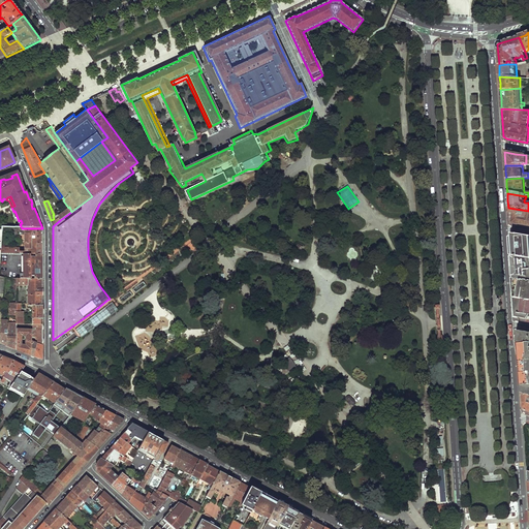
[(68,208),(58,215),(59,217),(58,218),(60,220),(71,212),(69,207),(68,208)]
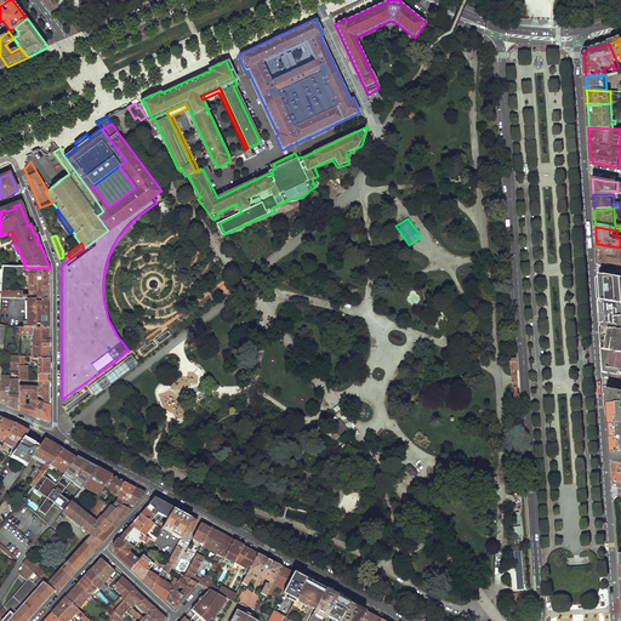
[(620,248),(597,244),(597,252),(602,254),(602,262),(620,265),(620,248)]
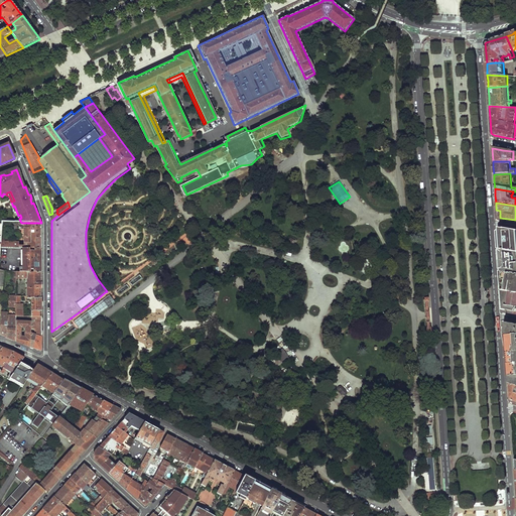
[(24,225),(24,246),(19,246),(19,245),(1,244),(1,245),(0,248),(22,248),(40,249),(41,249),(41,238),(41,223),(21,223),(19,223),(19,226),(24,225)]
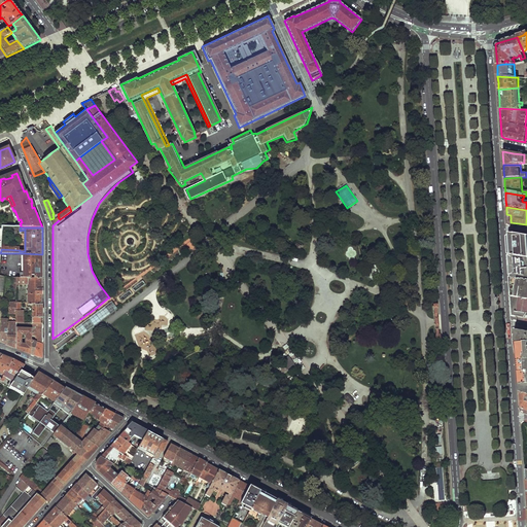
[(526,236),(515,234),(508,237),(510,255),(525,257),(525,251),(526,250),(526,236)]
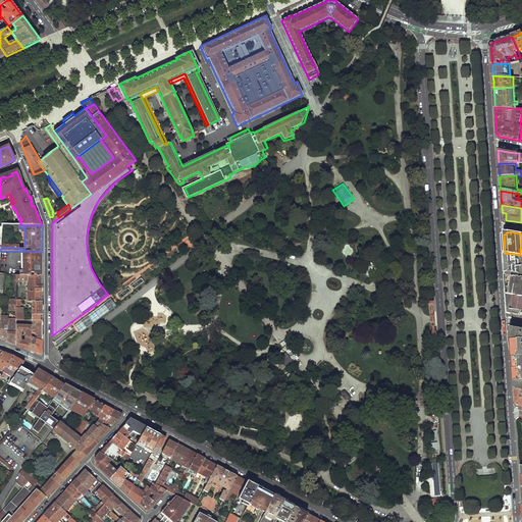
[(22,251),(22,275),(42,275),(42,270),(41,252),(22,251)]
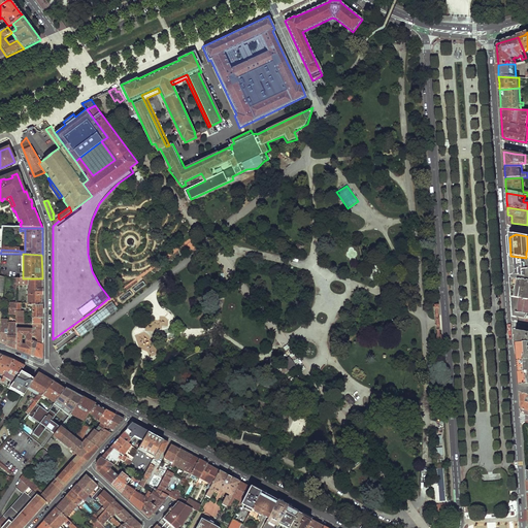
[(510,256),(513,278),(527,281),(527,258),(526,258),(510,256)]
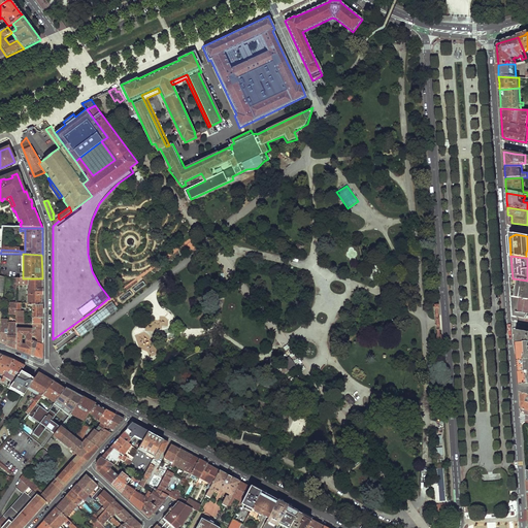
[(367,269),(371,278),(381,273),(376,265),(367,269)]
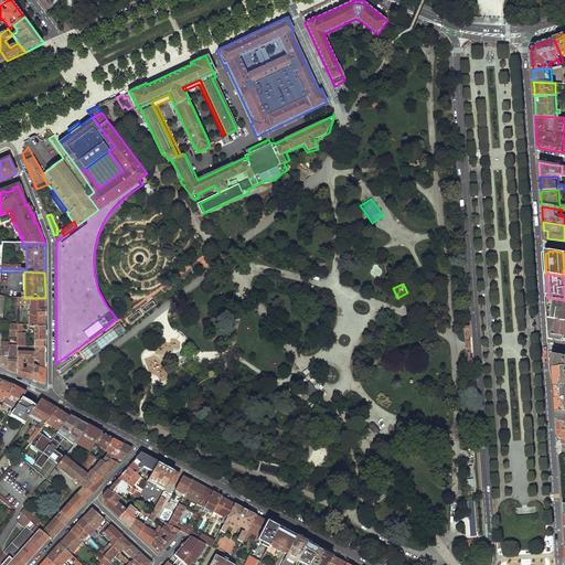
[(45,298),(24,298),(18,298),(18,306),(30,306),(30,326),(34,326),(45,326),(45,313),(45,298)]
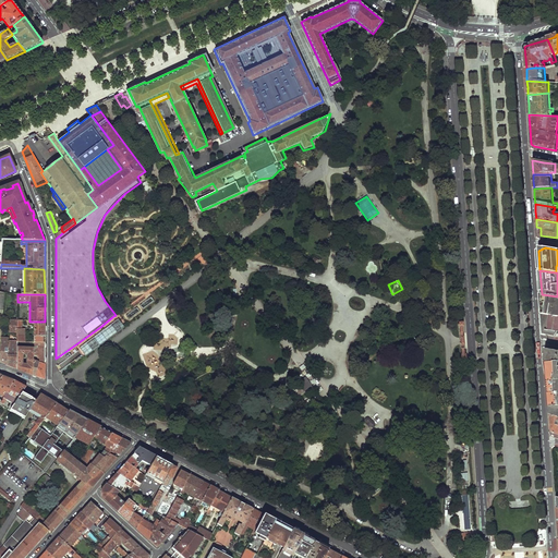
[(557,296),(542,294),(543,316),(557,317),(557,296)]
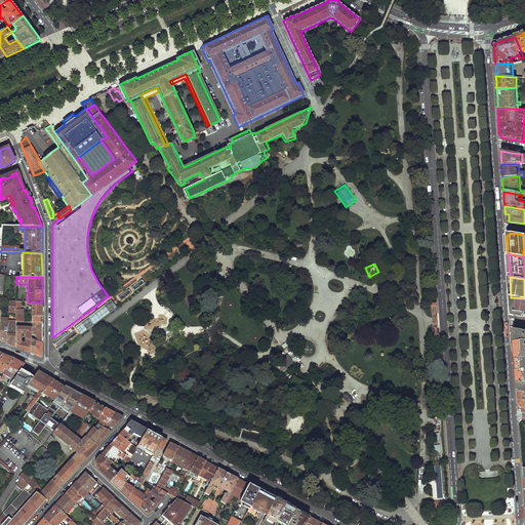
[(143,279),(131,286),(135,291),(146,284),(143,279)]
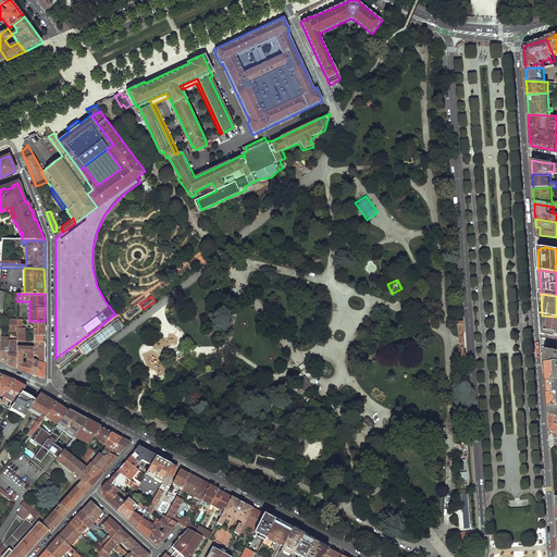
[(137,306),(125,316),(128,320),(141,310),(137,306)]
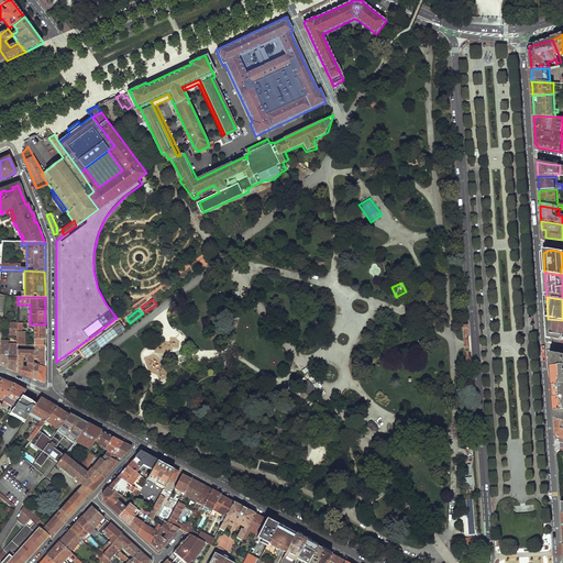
[(562,320),(548,319),(549,330),(549,334),(551,337),(554,339),(562,340),(562,320)]
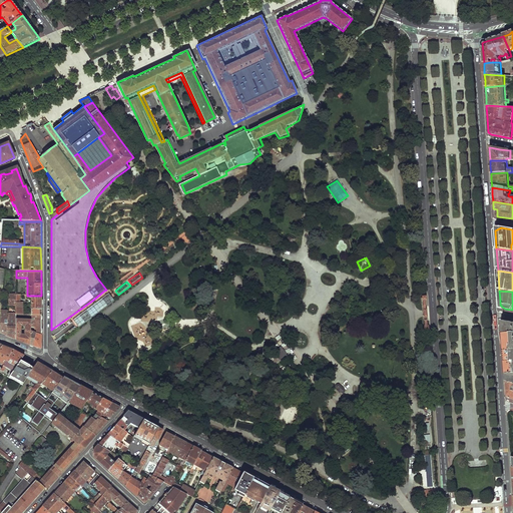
[(111,297),(109,294),(107,295),(101,299),(91,307),(83,313),(73,320),(77,326),(78,328),(114,301),(111,297)]
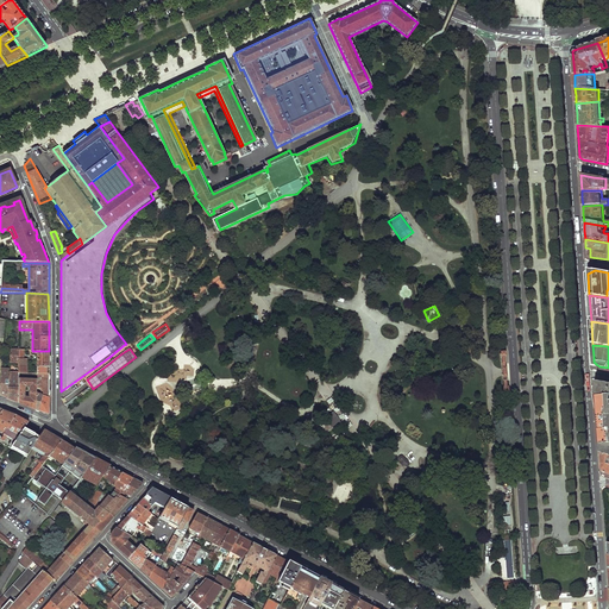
[(49,351),(37,351),(37,366),(49,366),(49,359),(49,351)]
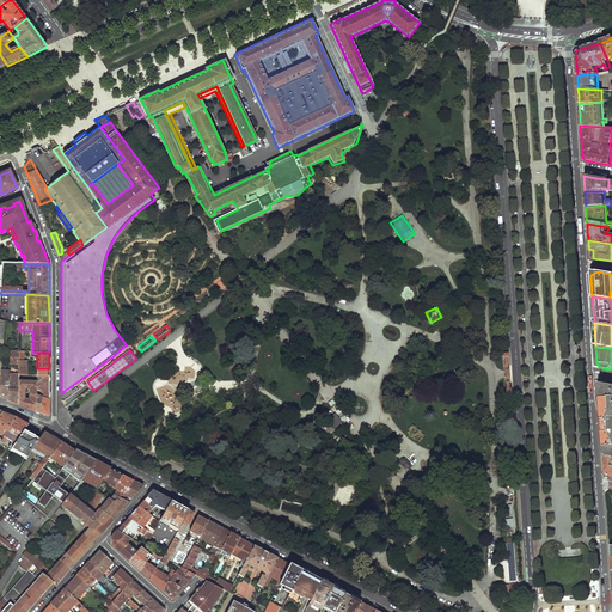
[(10,373),(7,401),(18,405),(18,381),(19,378),(19,374),(19,373),(10,373)]
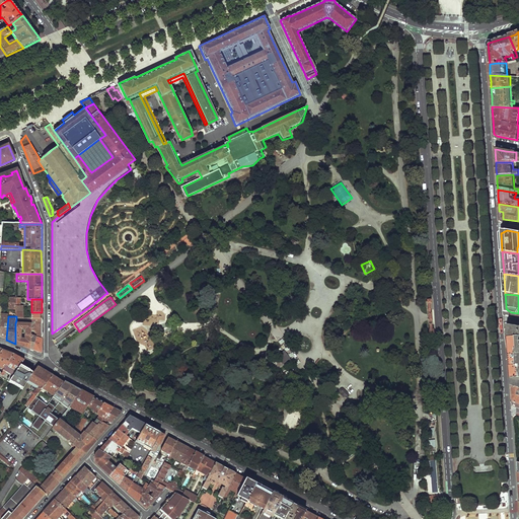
[(43,318),(31,319),(31,320),(31,324),(31,335),(36,337),(43,339),(43,329),(43,318)]
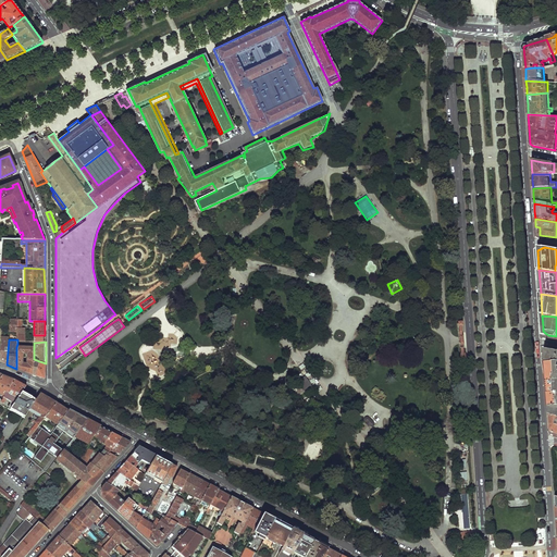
[(16,347),(16,369),(33,375),(34,359),(34,348),(16,347)]
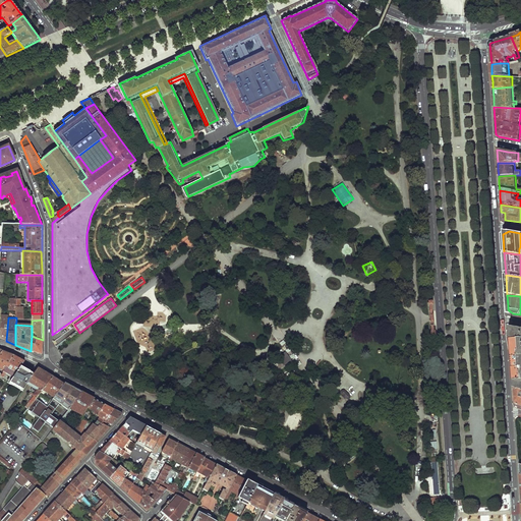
[(520,328),(515,327),(509,332),(510,347),(512,371),(513,388),(520,389),(520,328)]
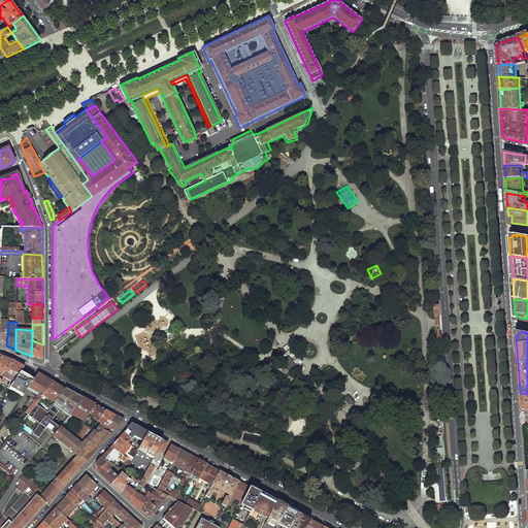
[(54,347),(57,350),(75,335),(73,332),(54,347)]
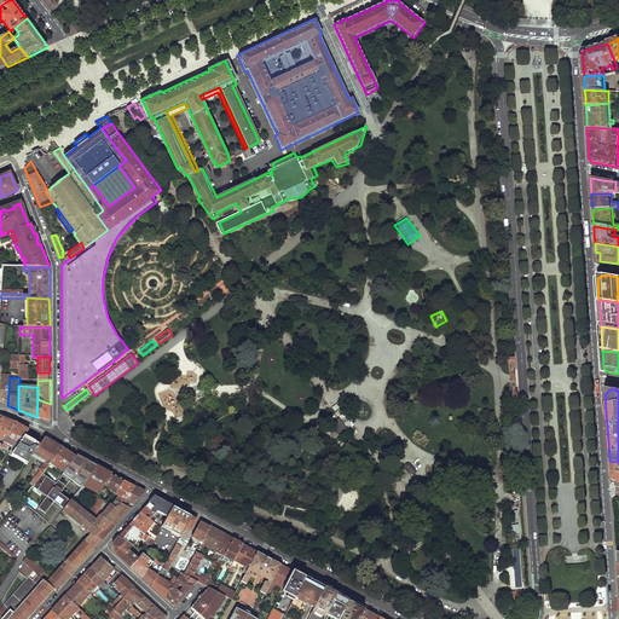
[(44,401),(40,418),(48,422),(50,421),(51,420),(51,414),(51,404),(44,401)]
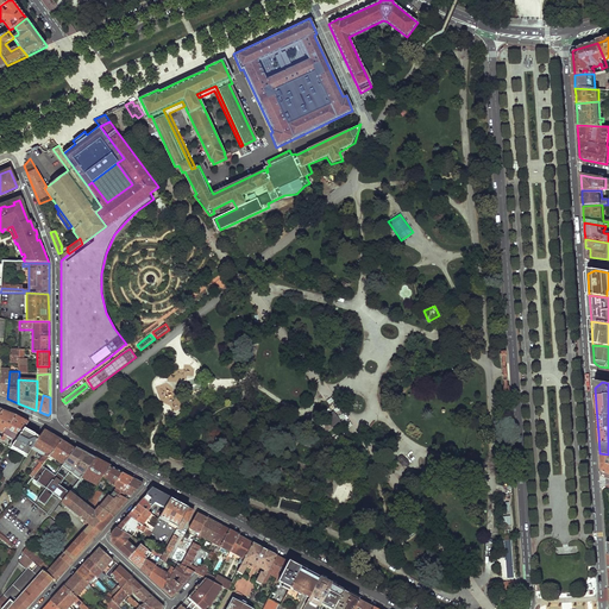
[(2,410),(0,414),(0,431),(5,434),(16,415),(8,413),(2,410)]
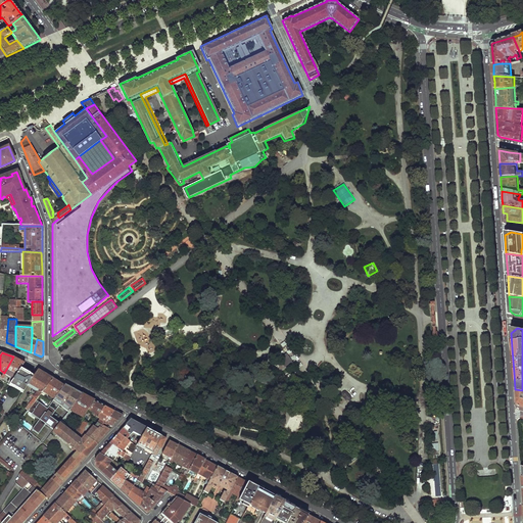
[(275,362),(281,370),(293,362),(287,353),(284,354),(275,362)]
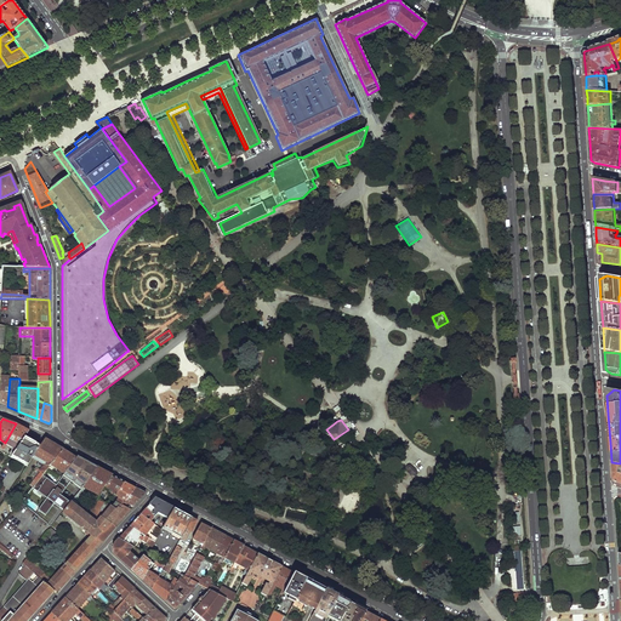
[(16,423),(5,443),(3,446),(1,448),(0,449),(0,451),(1,453),(3,451),(4,451),(7,446),(12,449),(9,455),(10,455),(9,457),(11,459),(11,457),(24,438),(29,431),(22,427),(16,423)]
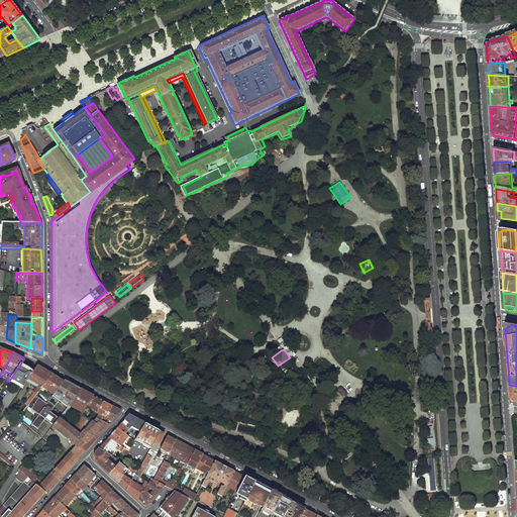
[(20,365),(9,381),(23,388),(33,372),(30,370),(29,371),(26,369),(20,365)]
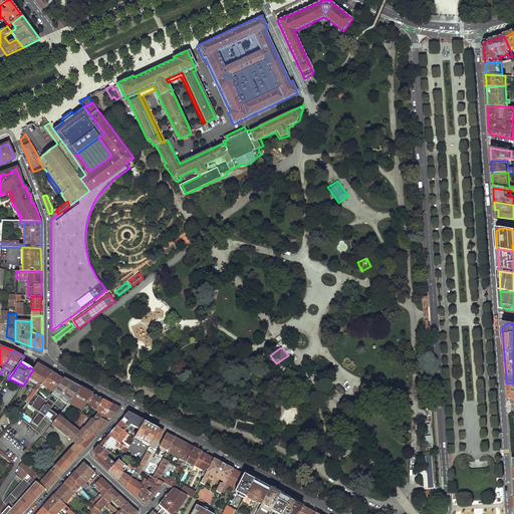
[(33,369),(23,386),(16,396),(19,398),(24,391),(25,391),(31,382),(30,380),(31,378),(39,383),(38,386),(36,384),(33,390),(25,402),(27,403),(34,395),(40,387),(51,371),(43,367),(37,363),(33,369)]
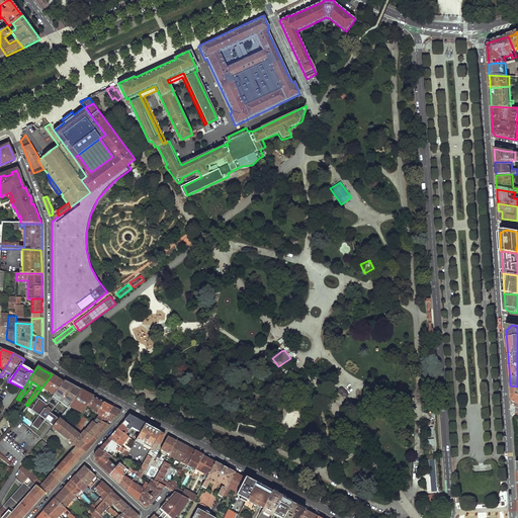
[(52,374),(40,390),(42,391),(45,389),(54,394),(63,381),(56,377),(52,374)]
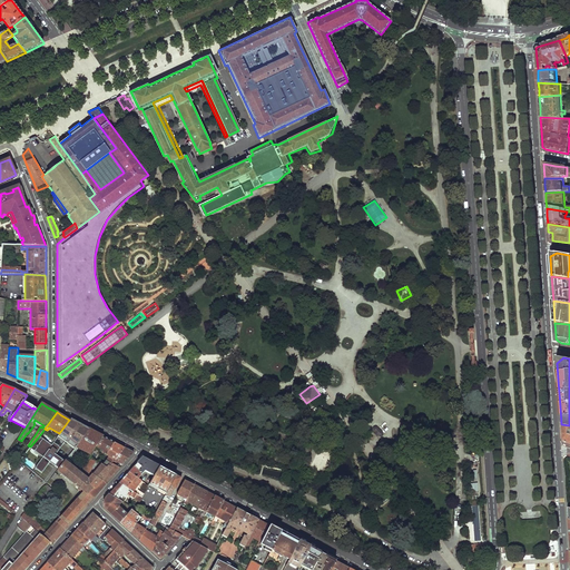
[(69,420),(59,433),(58,435),(50,446),(38,438),(30,446),(30,448),(42,457),(35,468),(42,473),(50,462),(58,469),(64,461),(65,461),(56,454),(66,441),(68,443),(70,441),(76,445),(89,429),(78,423),(70,419),(69,420)]
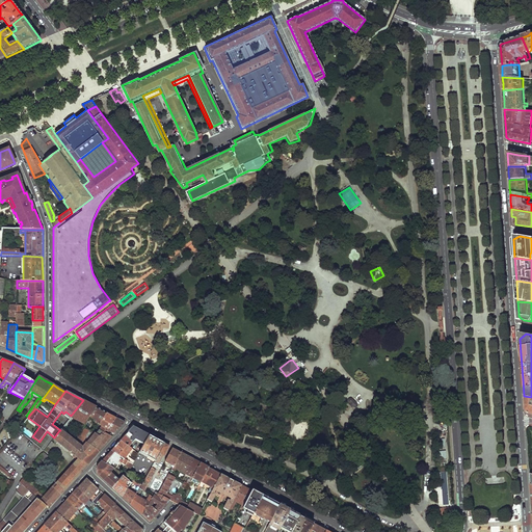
[(357,403),(352,398),(350,397),(348,397),(347,398),(347,400),(348,401),(353,407),(355,407),(356,406),(357,405),(357,403)]
